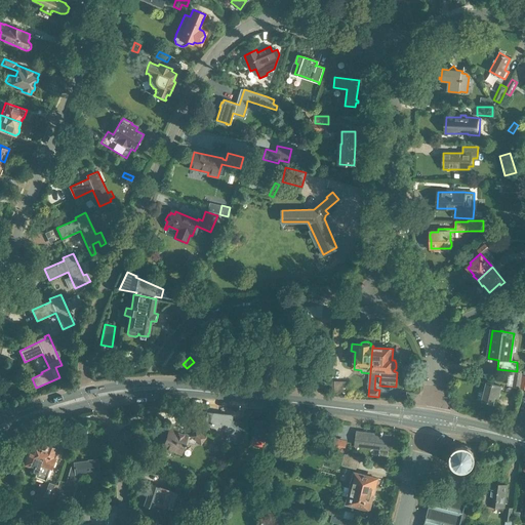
[(97,375),(113,373),(112,367),(96,369),(97,375)]
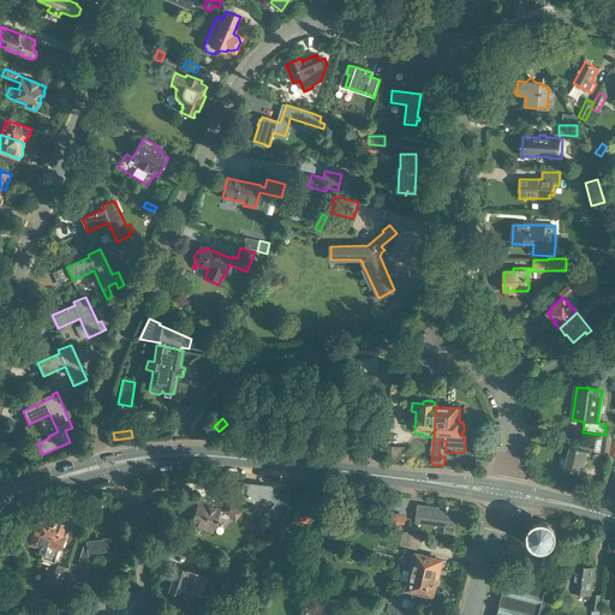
[(609,455),(611,437),(602,435),(599,453),(609,455)]
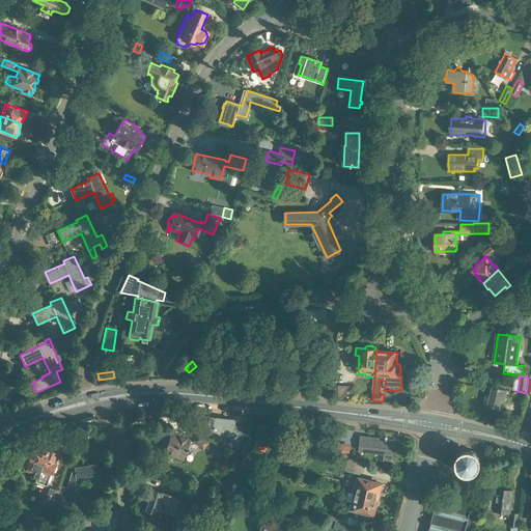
[(352,399),(353,387),(339,386),(339,387),(335,386),(335,398),(352,399)]
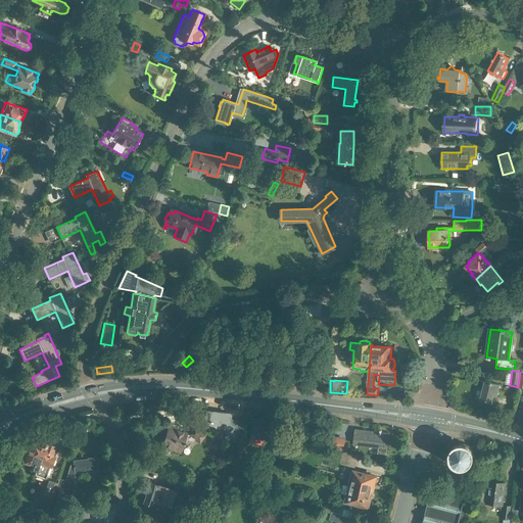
[(485,381),(482,381),(480,389),(483,390),(480,399),(482,400),(482,401),(485,402),(486,401),(491,402),(493,395),(496,396),(500,385),(485,381)]
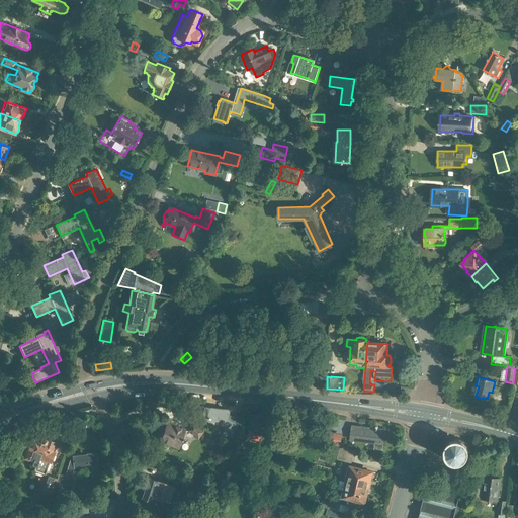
[(205,407),(202,416),(208,418),(208,419),(210,420),(211,419),(218,421),(217,424),(228,427),(226,432),(232,435),(236,422),(228,419),(228,416),(229,417),(230,409),(205,407)]
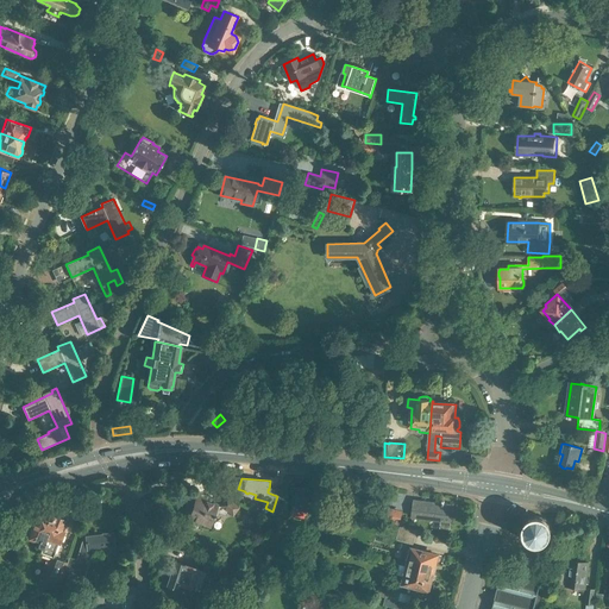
[(327,489),(307,487),(307,489),(295,487),(293,510),(307,512),(308,506),(324,507),(324,509),(325,509),(327,489)]
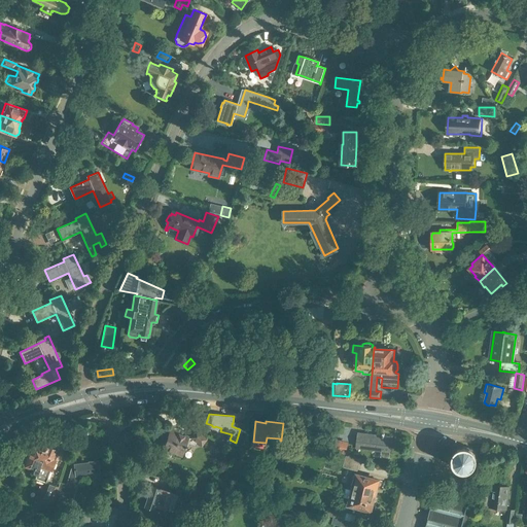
[(164,449),(182,455),(184,448),(187,449),(189,443),(195,445),(197,442),(202,446),(207,438),(197,430),(190,437),(179,433),(180,431),(171,428),(169,435),(167,436),(165,443),(166,444),(164,449)]
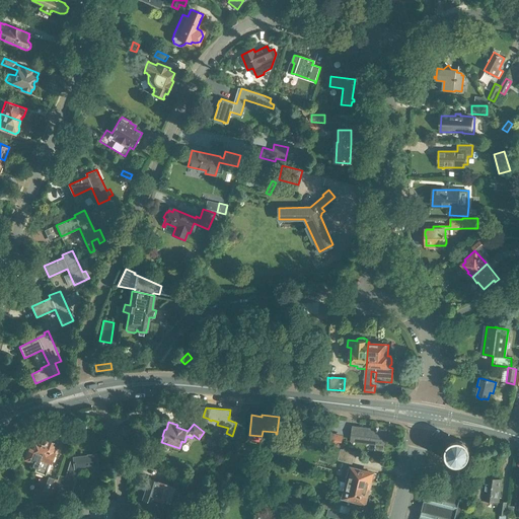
[(377,428),(360,426),(353,425),(351,441),(376,445),(375,450),(384,451),(386,430),(379,429),(379,427),(377,427),(377,428)]
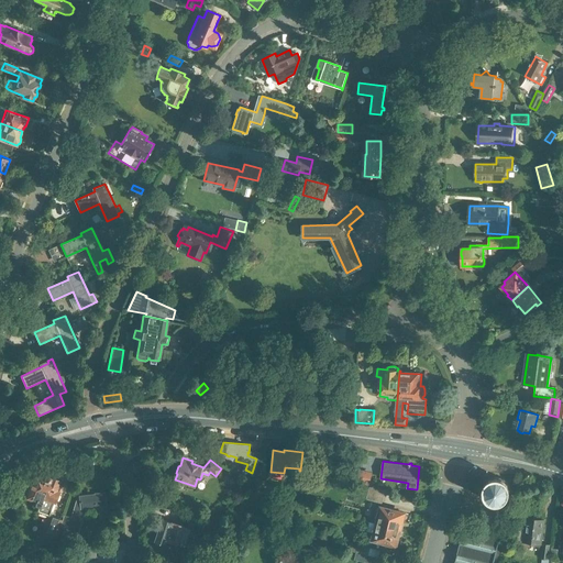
[(372,474),(355,470),(353,478),(370,483),(372,474)]
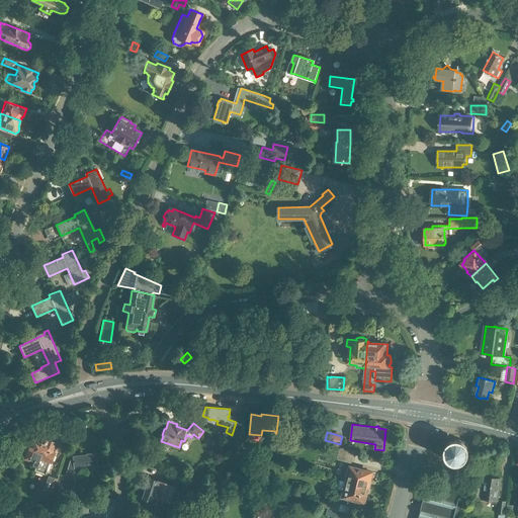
[(41,440),(40,440),(35,438),(34,436),(32,435),(30,437),(31,439),(30,443),(25,441),(22,449),(26,450),(24,457),(33,460),(31,464),(35,465),(34,470),(45,475),(39,489),(52,493),(57,481),(45,477),(54,452),(56,454),(59,445),(55,444),(55,442),(47,438),(47,439),(42,437),(41,440)]
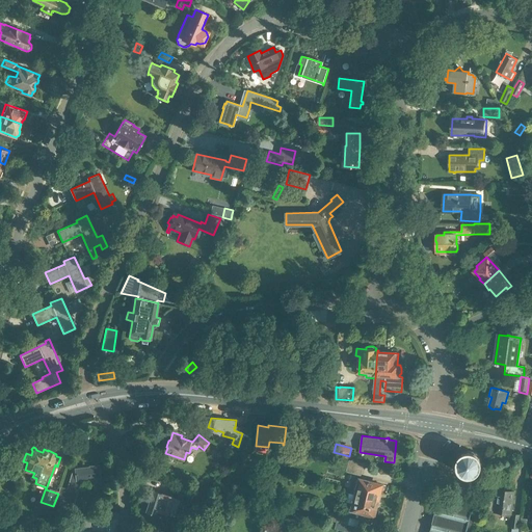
[(463,474),(464,475),(466,475),(467,476),(469,476),(470,476),(472,476),(473,476),(474,475),(475,475),(476,475),(477,474),(478,473),(479,472),(480,471),(480,470),(481,469),(481,468),(482,467),(482,466),(482,463),(482,462),(482,461),(481,459),(481,458),(480,457),(480,456),(479,455),(478,454),(477,454),(476,453),(475,452),(474,452),(473,452),(471,452),(469,451),(468,452),(467,452),(466,452),(464,452),(463,453),(462,454),(461,454),(460,455),(459,456),(459,457),(458,458),(458,459),(457,461),(457,462),(457,463),(457,464),(457,466),(458,468),(458,469),(459,470),(459,471),(460,472),(461,473),(462,474),(463,474)]
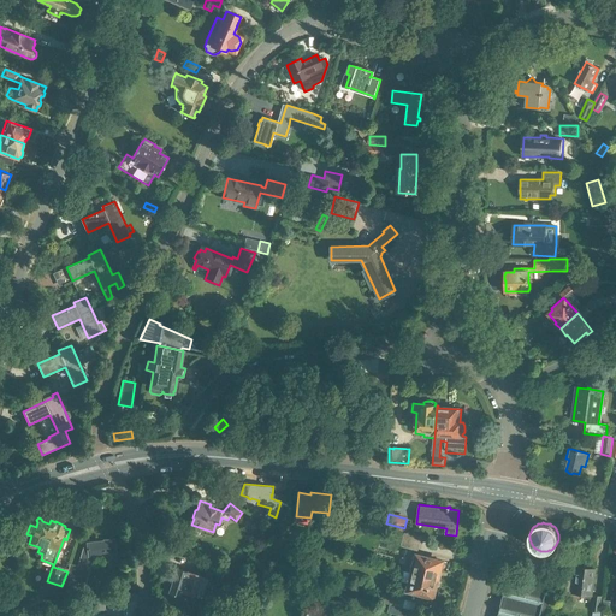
[(421,537),(398,531),(396,540),(402,542),(402,546),(419,550),(421,537)]
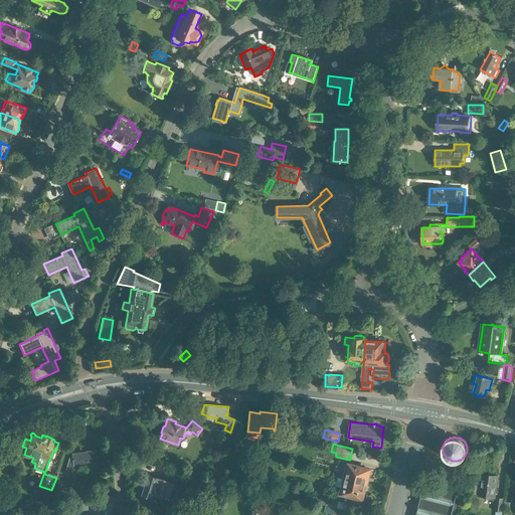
[(65,473),(59,471),(54,487),(55,487),(53,494),(59,496),(61,489),(64,490),(65,487),(70,489),(78,465),(98,463),(96,451),(88,452),(88,453),(73,454),(73,457),(70,458),(65,473)]
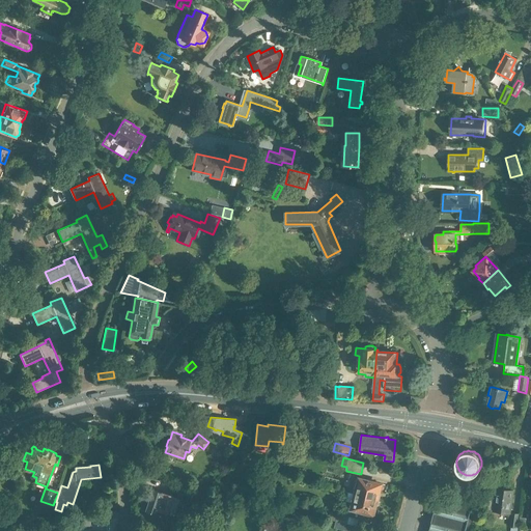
[(272,479),(273,472),(263,469),(261,476),(272,479)]
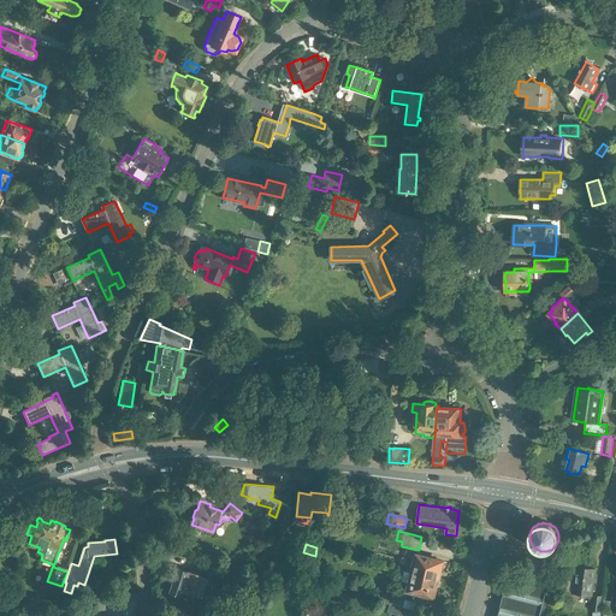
[(412,573),(439,580),(439,579),(442,578),(443,572),(442,570),(443,568),(442,568),(444,562),(416,555),(415,556),(413,556),(412,563),(414,563),(412,573)]
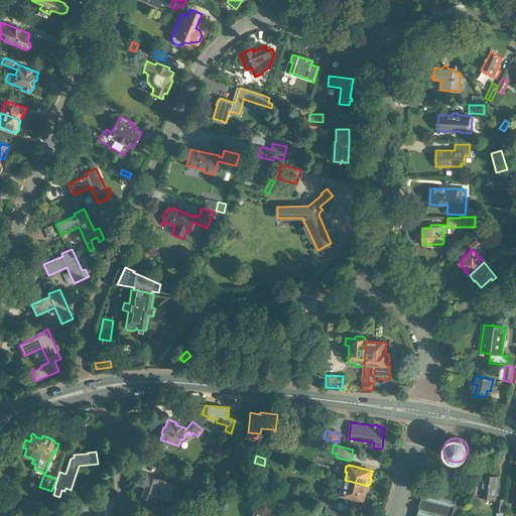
[(191,472),(177,467),(173,477),(188,483),(191,472)]
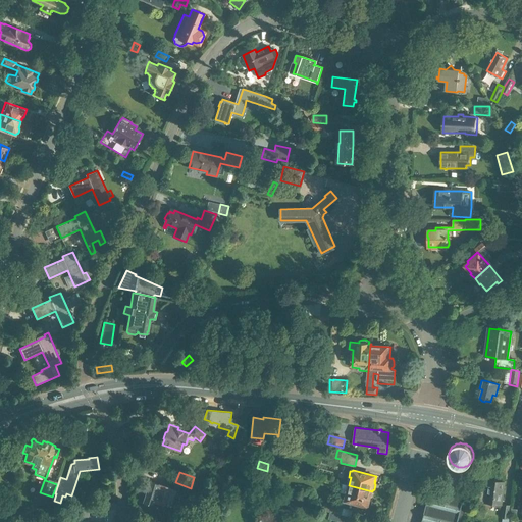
[(476,501),(485,502),(494,503),(494,506),(501,507),(501,504),(502,504),(505,482),(488,480),(487,488),(478,487),(476,501)]
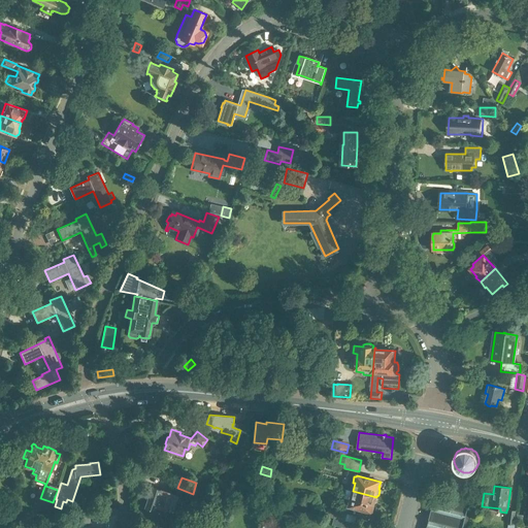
[(171,493),(152,487),(145,506),(154,509),(164,513),(165,509),(173,512),(176,501),(178,502),(180,495),(178,494),(177,495),(171,493)]
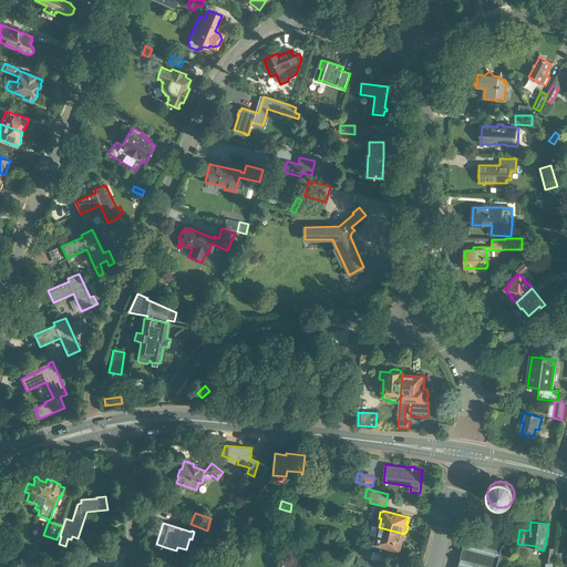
[(404,534),(379,527),(377,535),(374,543),(400,549),(401,543),(402,543),(402,542),(404,539),(405,535),(404,534)]
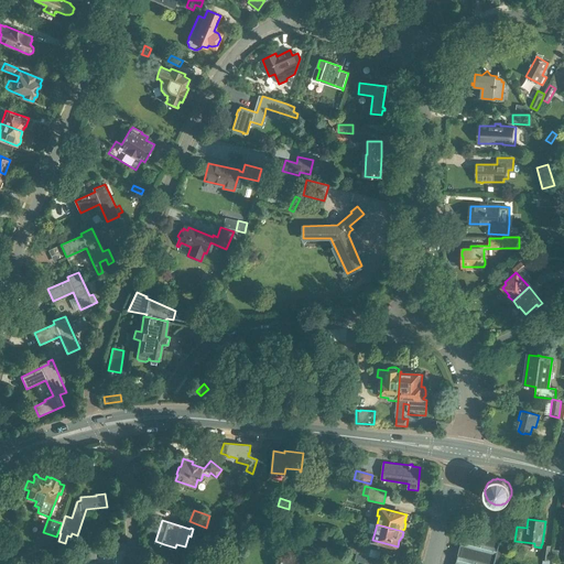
[(457,559),(456,559),(455,559),(455,560),(454,560),(454,561),(454,562),(454,563),(455,563),(501,563),(507,543),(467,533),(464,532),(461,546),(457,559)]
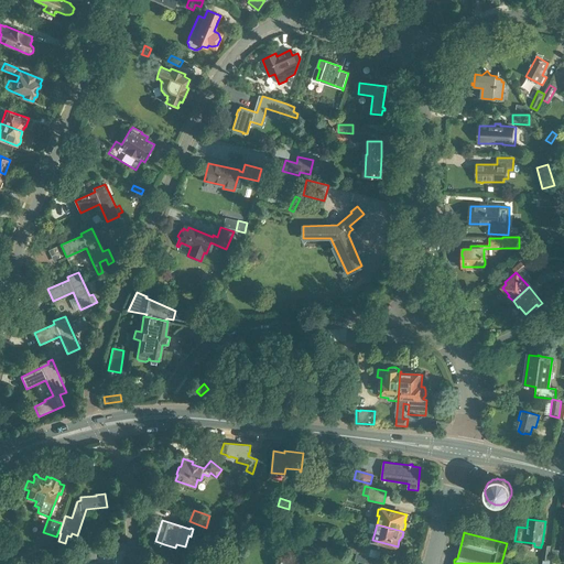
[(544,544),(542,559),(550,560),(552,545),(544,544)]
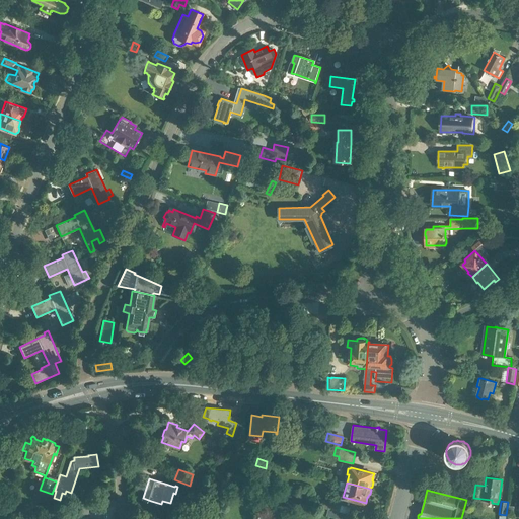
[(76,514),(87,513),(87,503),(87,502),(76,503),(76,514)]
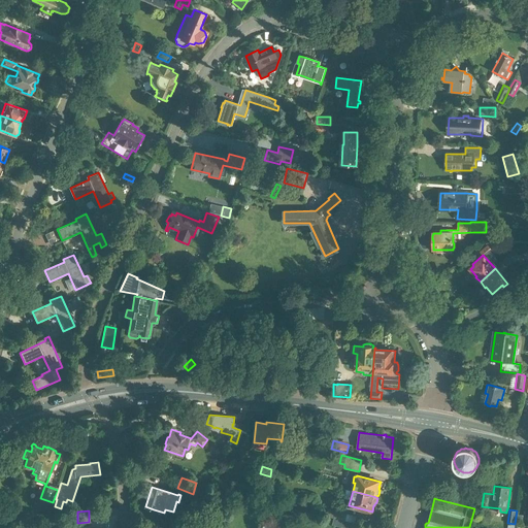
[(334,518),(345,521),(348,515),(336,512),(332,510),(331,517),(334,518)]
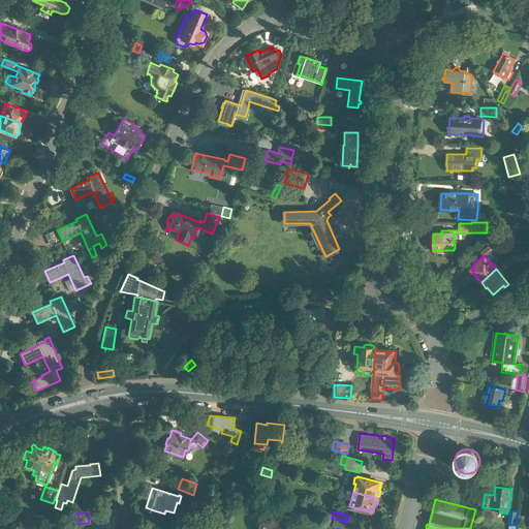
[(26,518),(26,519),(27,525),(39,519),(35,512),(26,518)]
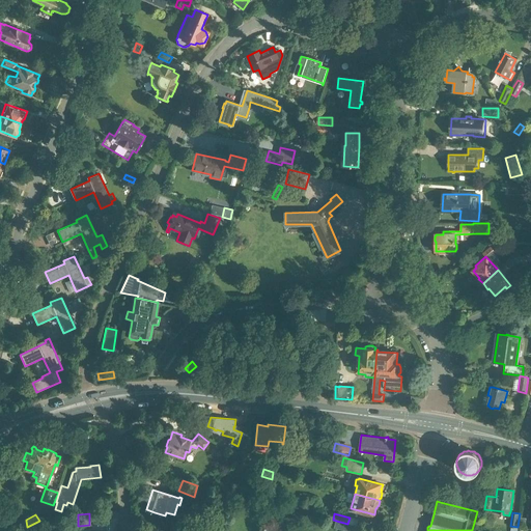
[(347,530),(352,530),(356,526),(347,524),(336,521),(335,527),(347,530)]
